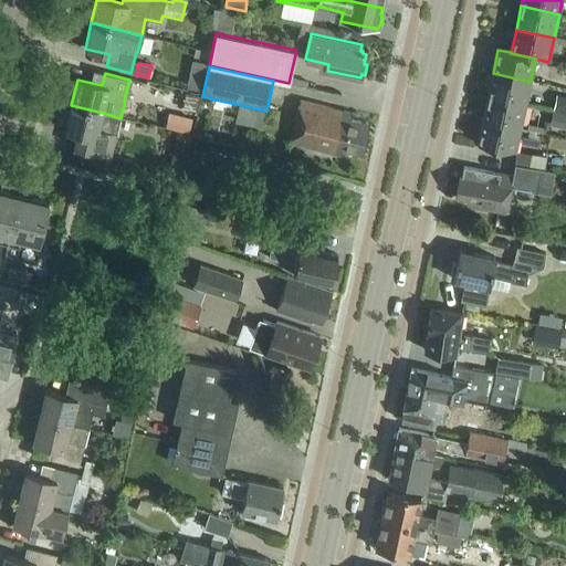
[(493,73),(488,96),(526,105),(531,82),(493,73)]
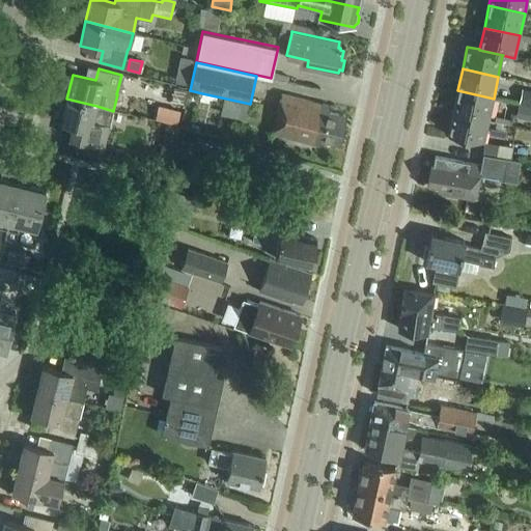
[(189,86),(192,73),(177,71),(175,83),(189,86)]
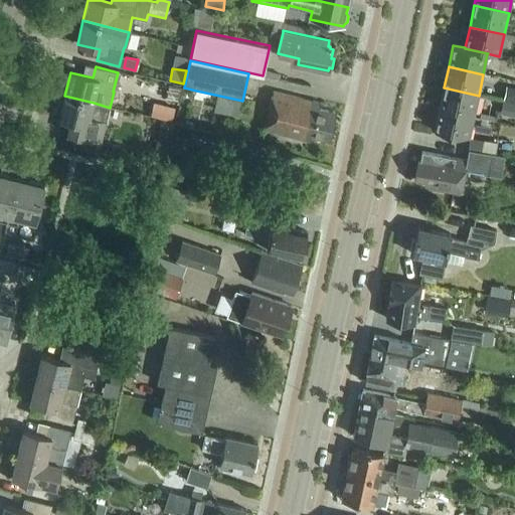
[(503,101),(514,103),(514,89),(506,87),(503,101)]
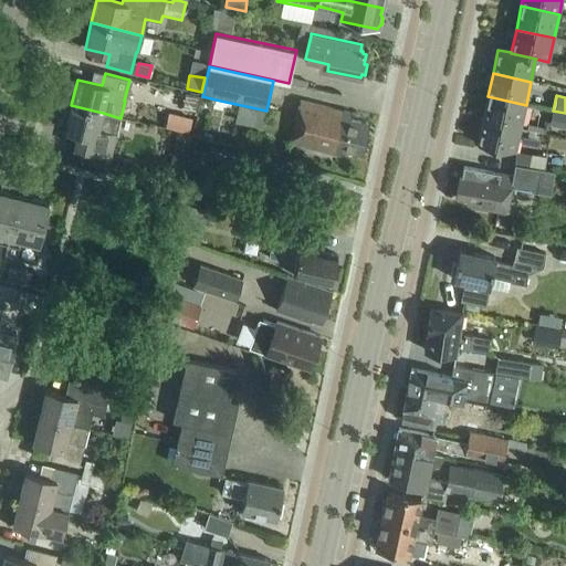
[(488,96),(483,119),(521,128),(526,105),(488,96)]
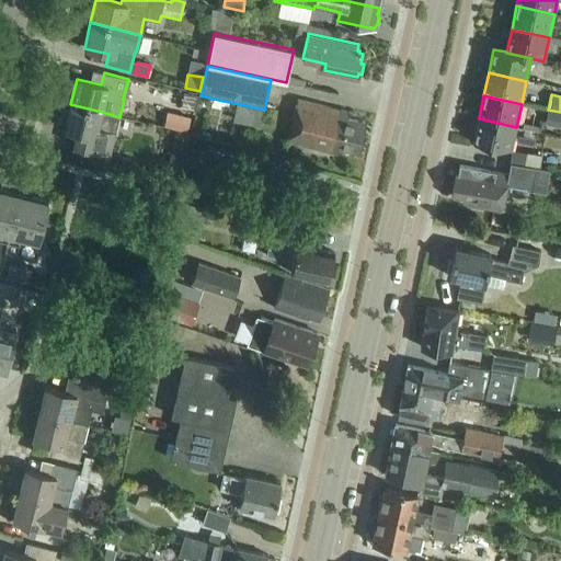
[(288,142),(338,153),(339,148),(358,152),(365,122),(346,117),(347,112),(297,100),(288,142)]
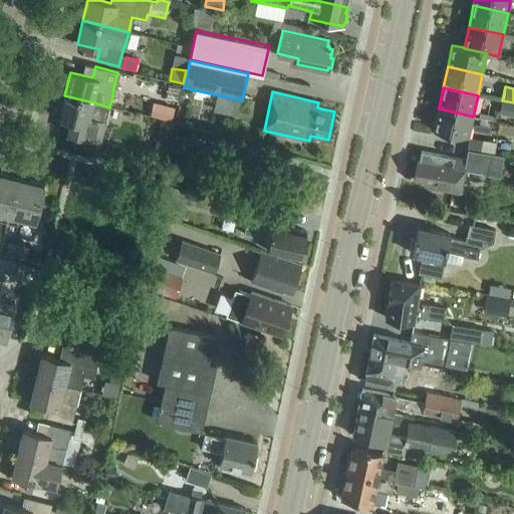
[(93,102),(64,95),(58,118),(70,121),(67,134),(100,142),(104,121),(105,121),(109,107),(93,102)]
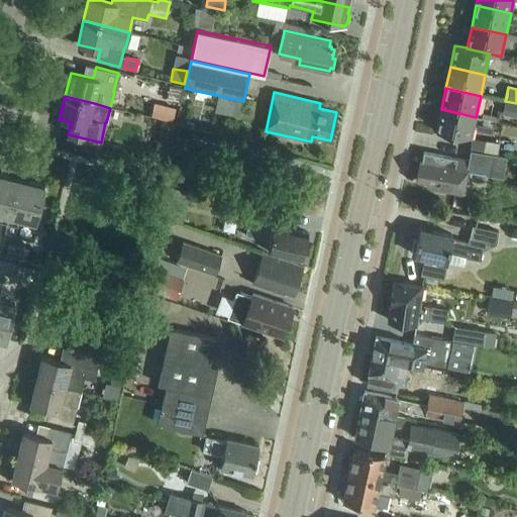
[(502,115),(516,118),(516,104),(505,102),(502,115)]
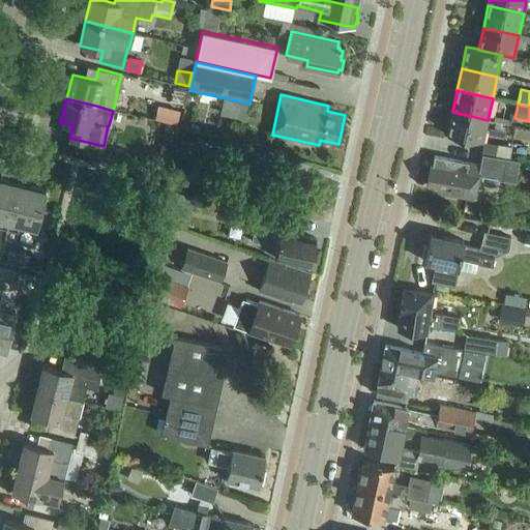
[(488,120),(452,112),(447,135),(482,143),(488,120)]
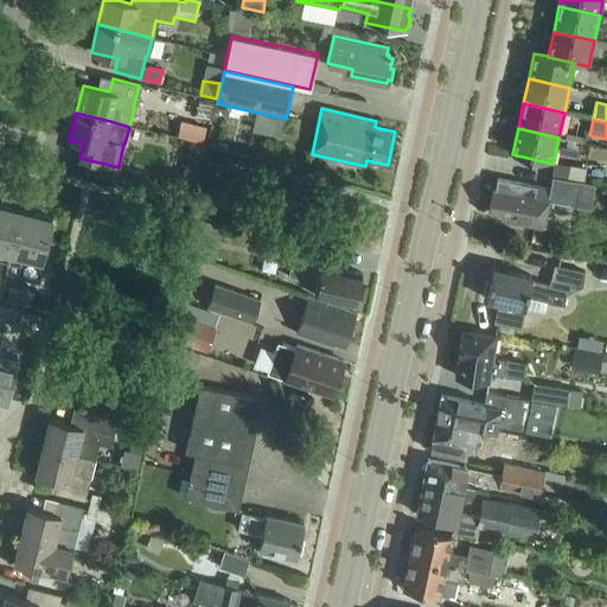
[(198,180),(205,152),(204,152),(205,147),(190,144),(181,177),(198,180)]
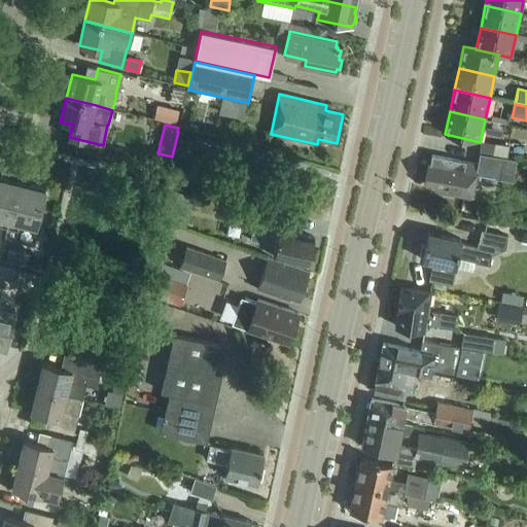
[(496,144),(494,156),(507,159),(510,146),(496,144)]
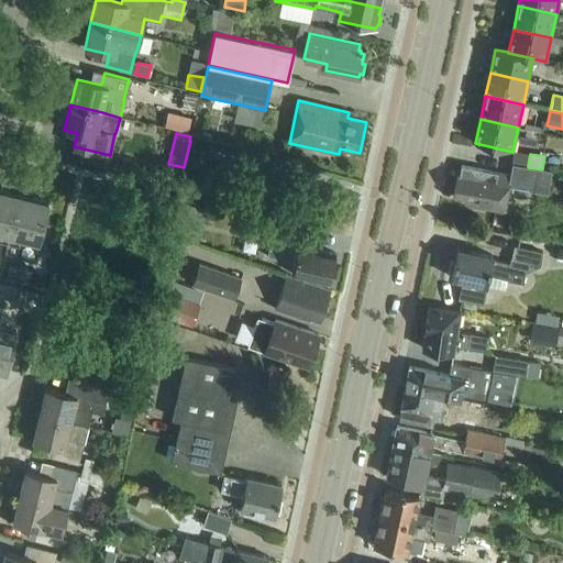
[(542,169),(528,167),(512,164),(510,176),(461,166),(459,177),(456,177),(453,197),(466,199),(465,205),(504,212),(509,186),(548,194),(552,170),(542,169)]
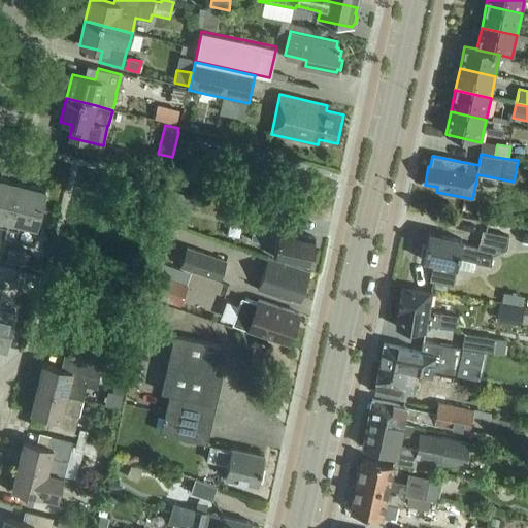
[(0,225),(7,228),(19,183),(0,177),(0,225)]
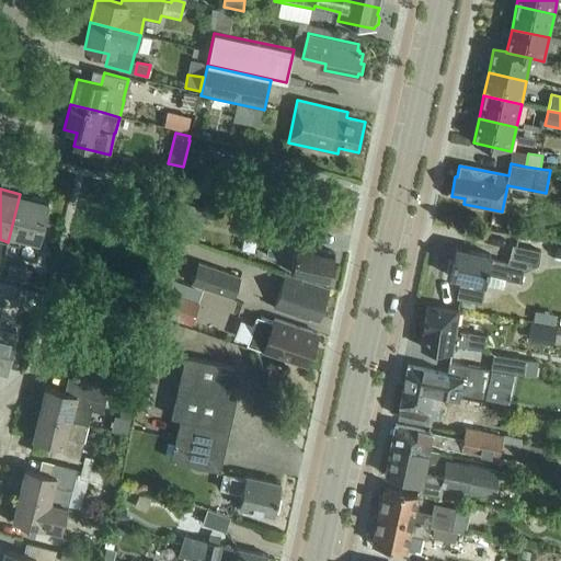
[(20,194),(8,242),(19,244),(21,237),(38,240),(48,202),(20,194)]
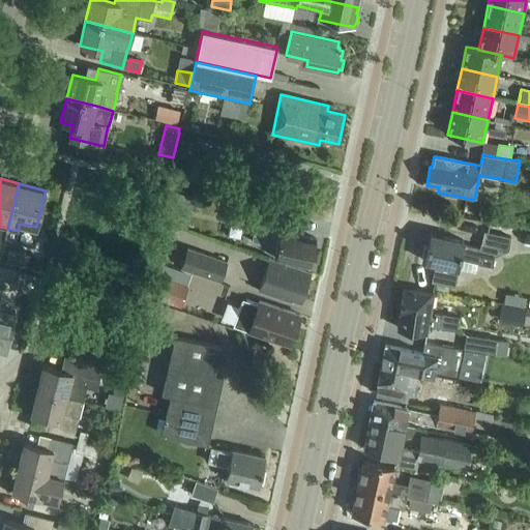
[(276,247),(274,258),(310,265),(310,261),(313,260),(314,255),(312,252),(315,239),(291,234),(292,230),(261,224),(264,212),(233,205),(230,222),(255,227),(252,242),(276,247)]
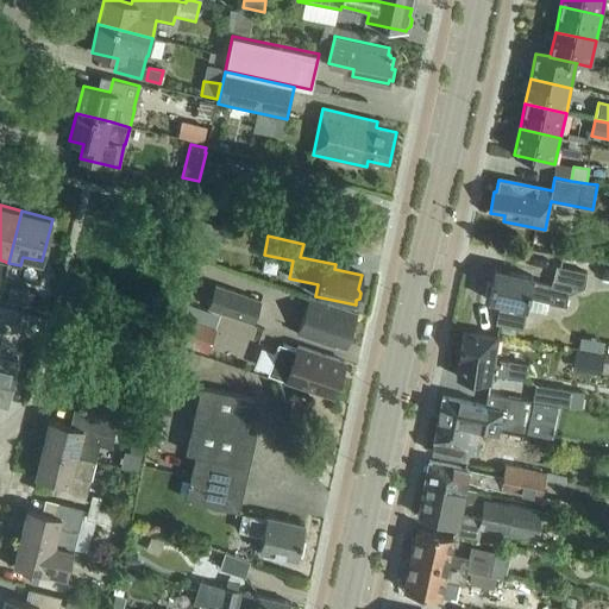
[(496,324),(521,328),(528,299),(548,302),(550,301),(564,305),(567,286),(583,288),(586,272),(556,267),(552,287),(532,282),(533,277),(495,269),(491,284),(488,283),(485,293),(489,294),(488,301),(501,303),(496,324)]
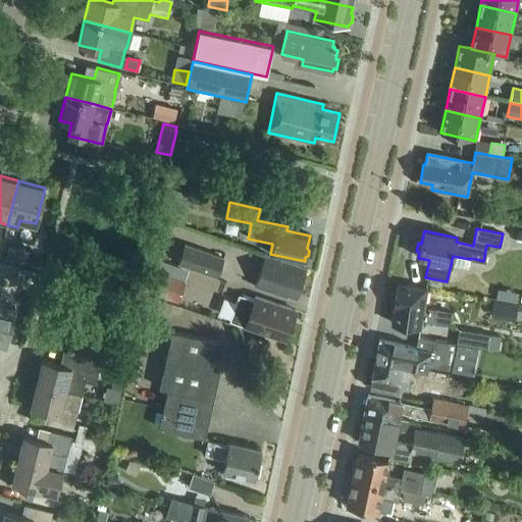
[(178,264),(217,277),(223,258),(185,245),(178,264)]
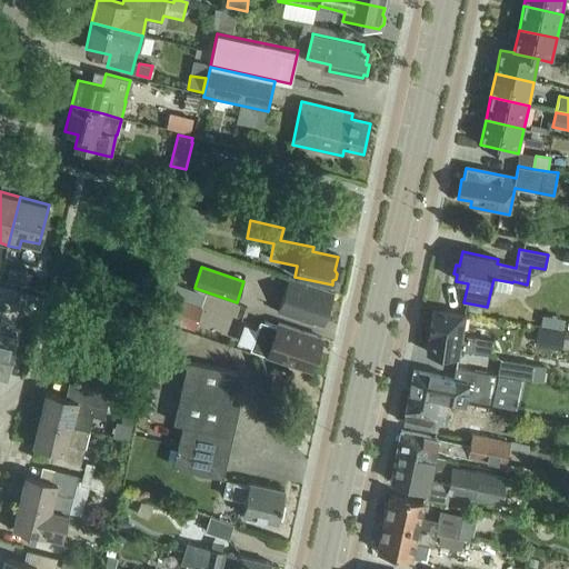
[(167,268),(163,280),(177,283),(179,271),(167,268)]
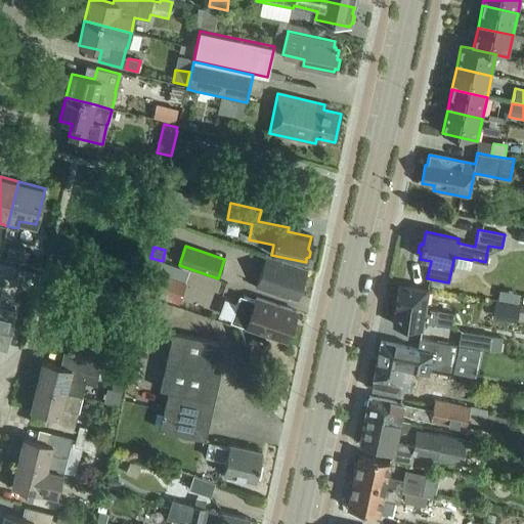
[(6,259),(26,264),(29,253),(9,248),(6,259)]
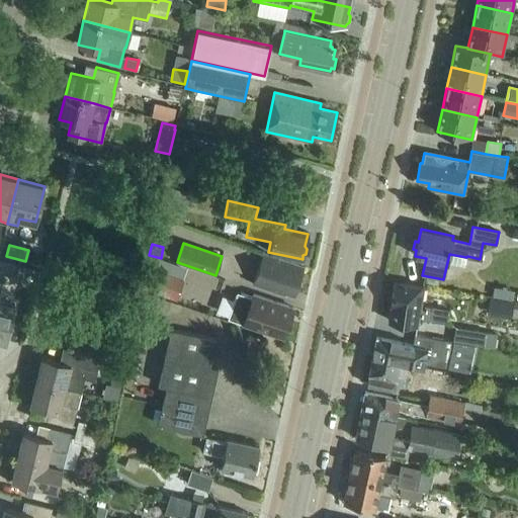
[(253,285),(283,295),(285,289),(294,293),(304,268),(263,254),(253,285)]
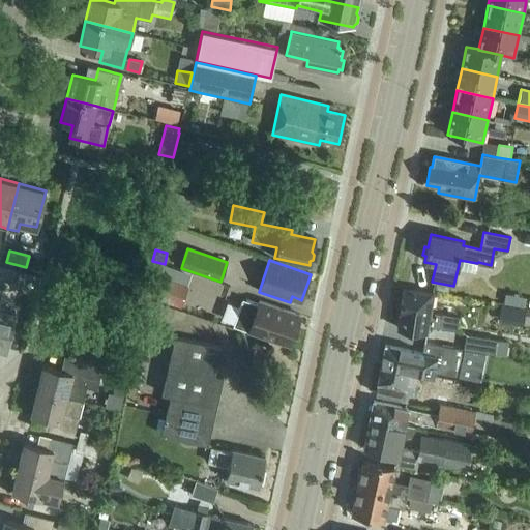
[(0,267),(0,278),(15,283),(18,271),(0,267)]
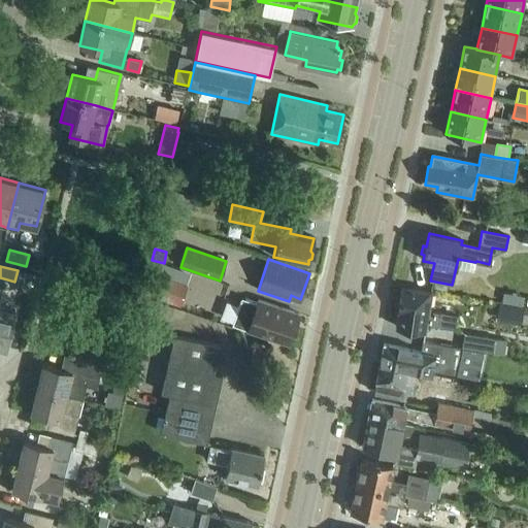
[(163,276),(156,297),(180,306),(188,286),(163,276)]
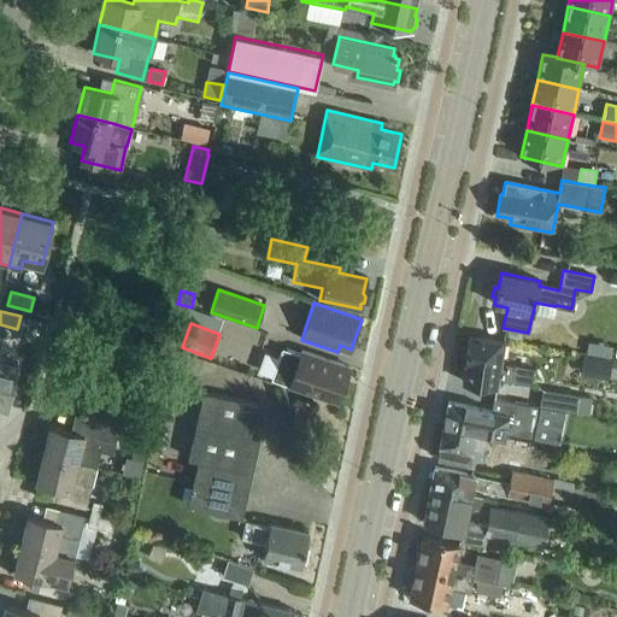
[(465,364),(463,382),(497,388),(521,393),(522,383),(532,386),(534,370),(500,363),(504,342),(470,336),(465,364)]
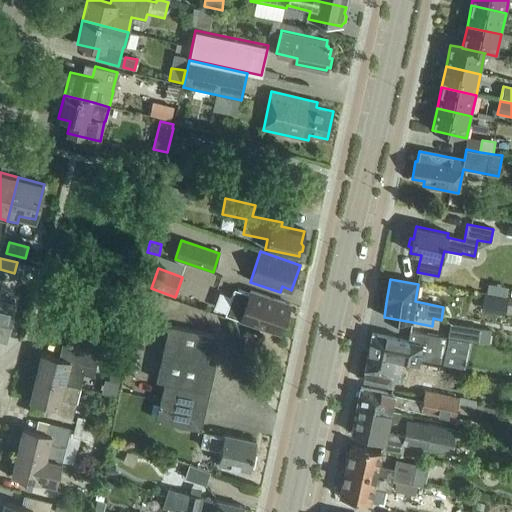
[(280,333),(290,305),(251,292),(250,295),(234,290),(226,314),(241,320),(280,333)]
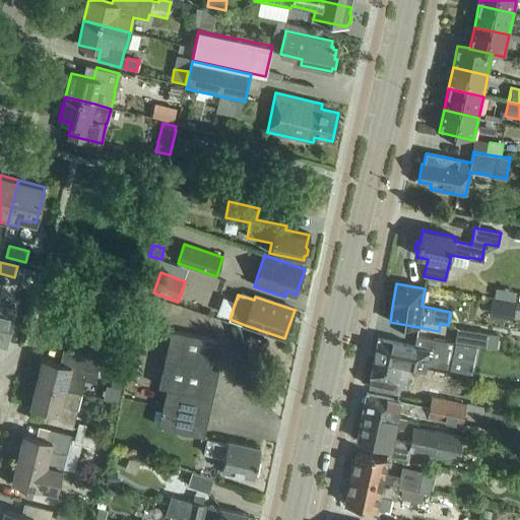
[(0,296),(0,342),(5,344),(14,308),(0,304),(0,297),(0,296)]
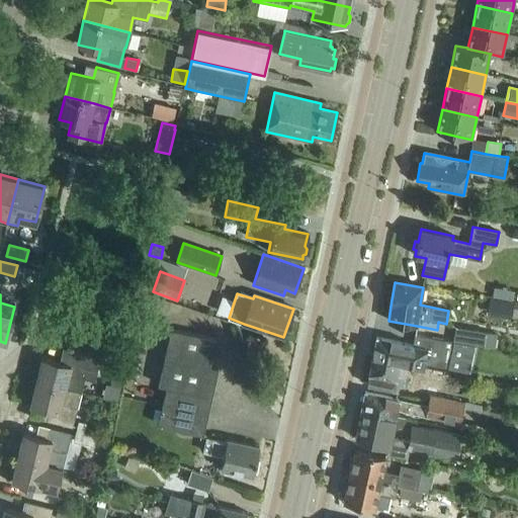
[(487,312),(517,317),(517,303),(489,298),(487,312)]
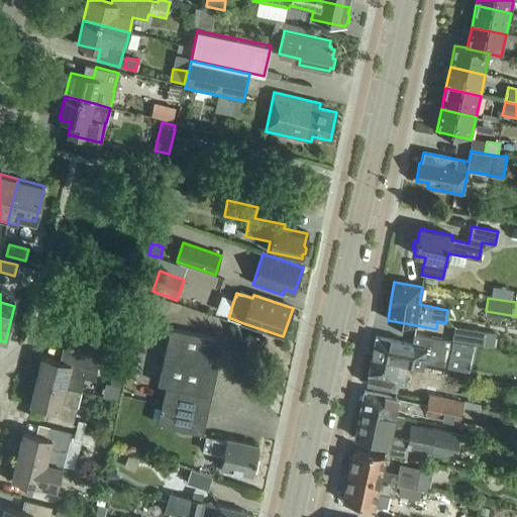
[(454,326),(451,341),(493,348),(495,334),(454,326)]
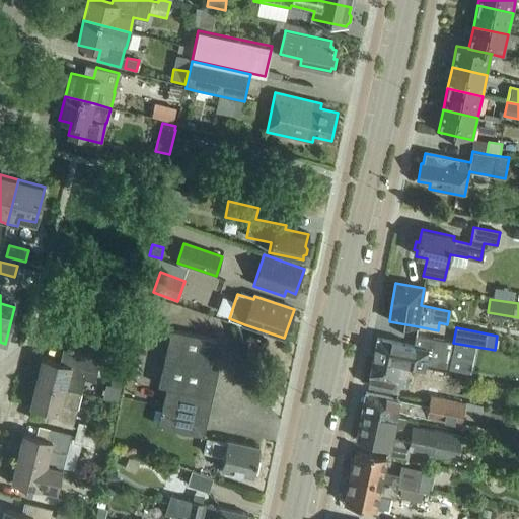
[(210,368),(216,341),(170,330),(158,386),(166,388),(157,426),(203,436),(218,370),(210,368)]
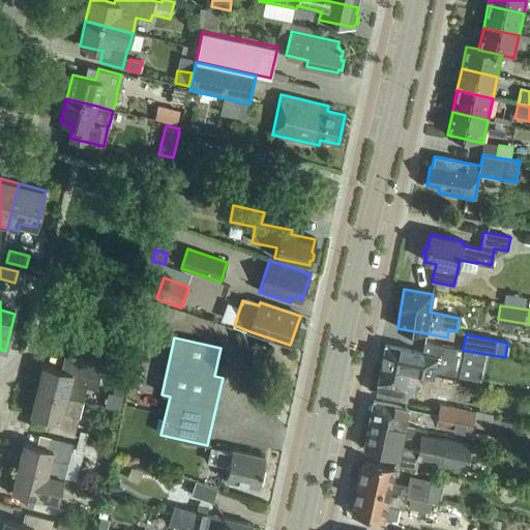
[(385,342),(380,369),(386,370),(387,367),(416,373),(417,367),(458,377),(463,350),(453,348),(453,349),(423,343),(422,348),(385,342)]
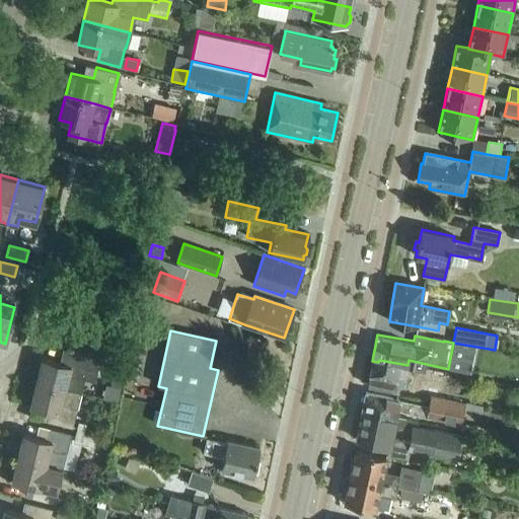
[(65,364),(42,359),(35,382),(81,393),(84,379),(94,382),(100,358),(68,351),(65,364)]
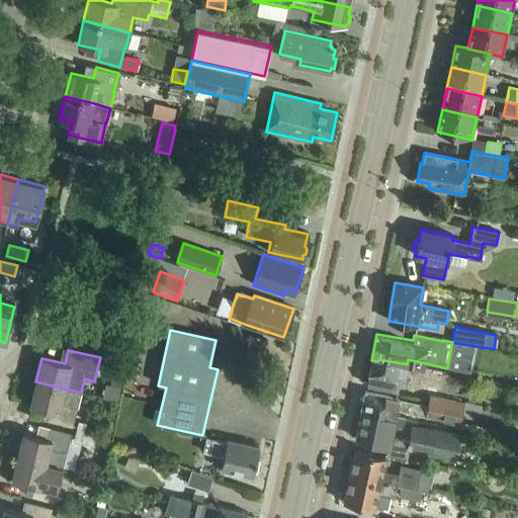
[(377,361),(371,360),(368,374),(369,375),(367,384),(397,391),(398,385),(402,386),(405,376),(412,377),(409,392),(425,395),(430,371),(420,369),(421,368),(418,367),(418,369),(406,366),(407,364),(378,359),(377,361)]
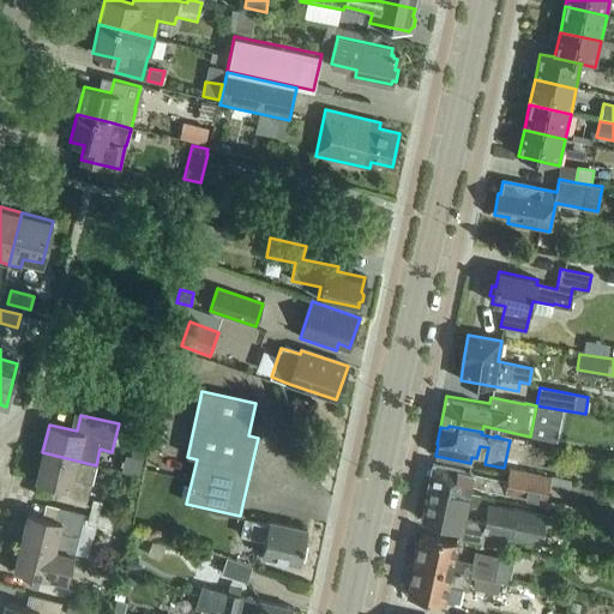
[(136,439),(131,457),(142,459),(146,441),(136,439)]
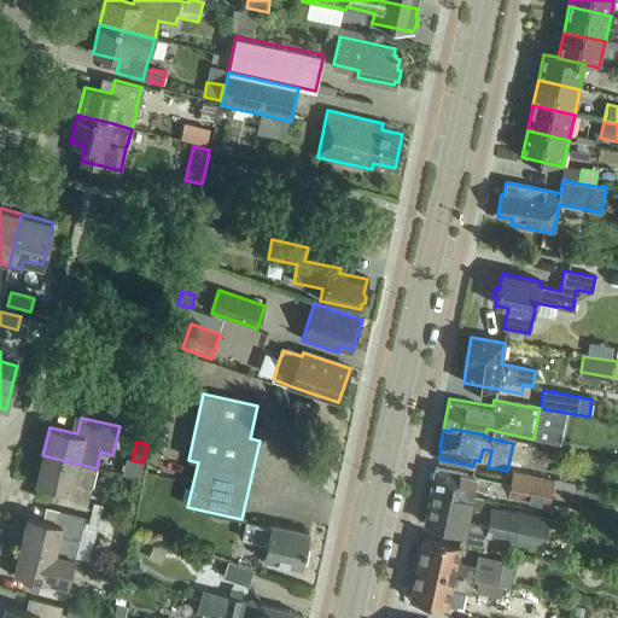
[(97,468),(42,455),(35,483),(63,490),(59,503),(86,509),(97,468)]
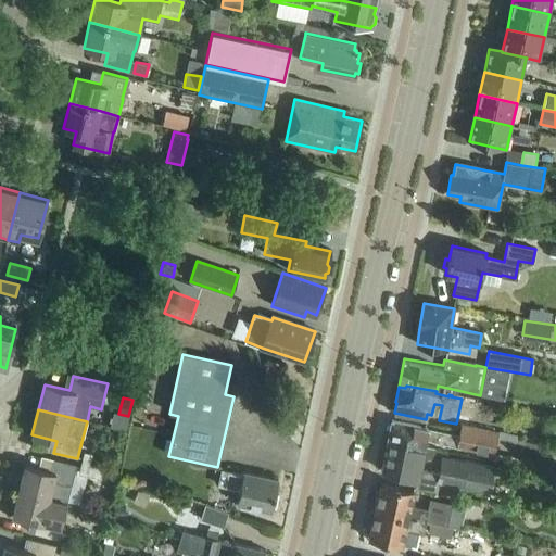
[(392,420),(388,440),(424,447),(426,439),(431,440),(431,441),(494,454),(497,432),(460,425),(458,434),(392,420)]
